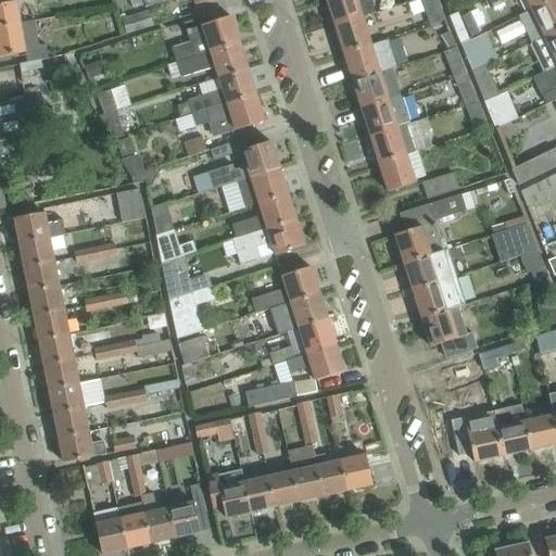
[(0,0),(0,27),(20,24),(14,0),(0,0)]
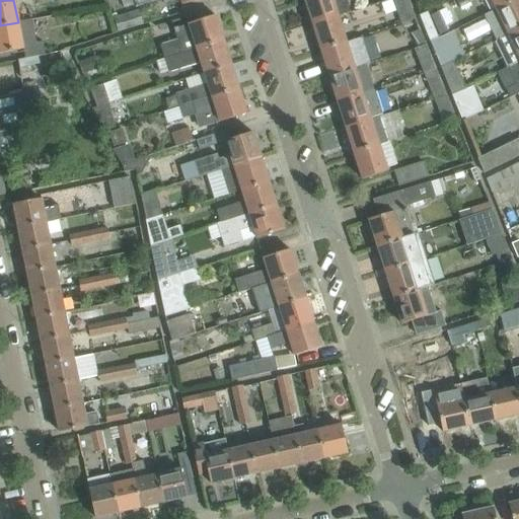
[(304,0),(312,24),(338,16),(338,15),(350,11),(346,0),(304,0)]
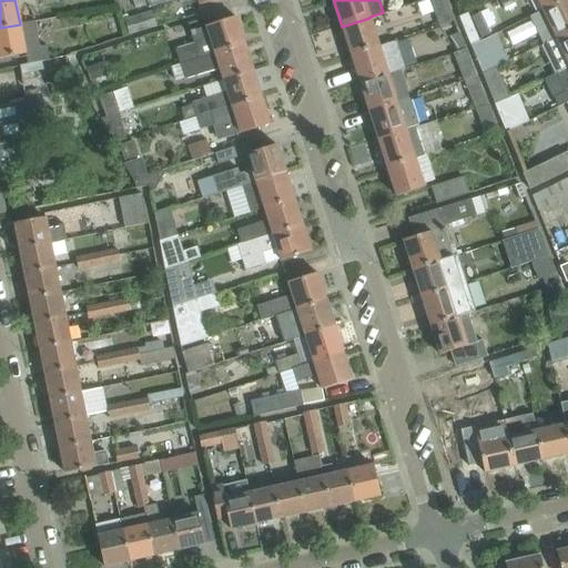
[(446,0),(428,0),(439,27),(455,20),(446,0)]
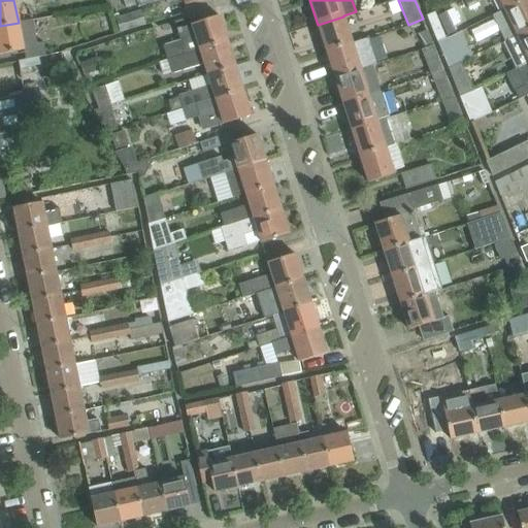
[(476,0),(461,0),(460,1),(464,8),(477,2),(476,0)]
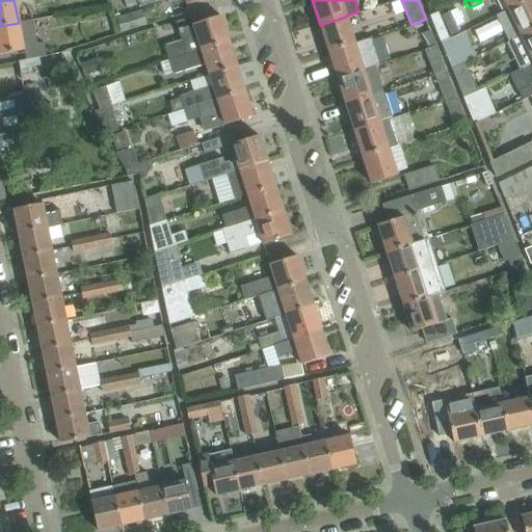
[(496,15),(509,42),(509,43),(531,31),(531,0),(529,0),(508,10),(507,10),(496,15)]
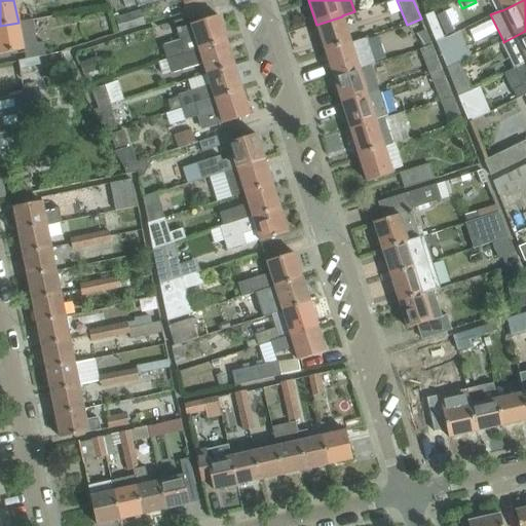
[(496,0),(501,10),(502,10),(523,0),(496,0)]
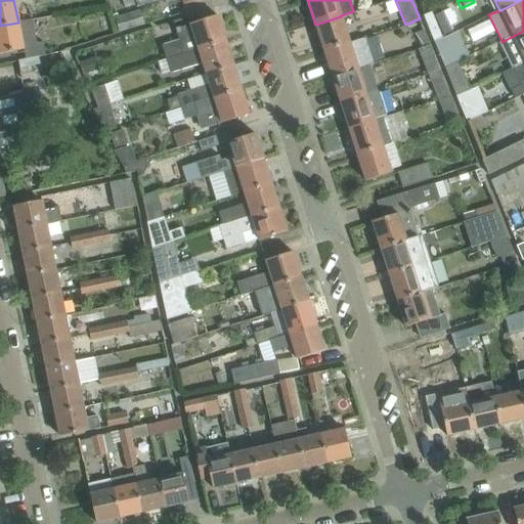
[(115,17),(120,32),(145,25),(140,10),(115,17)]
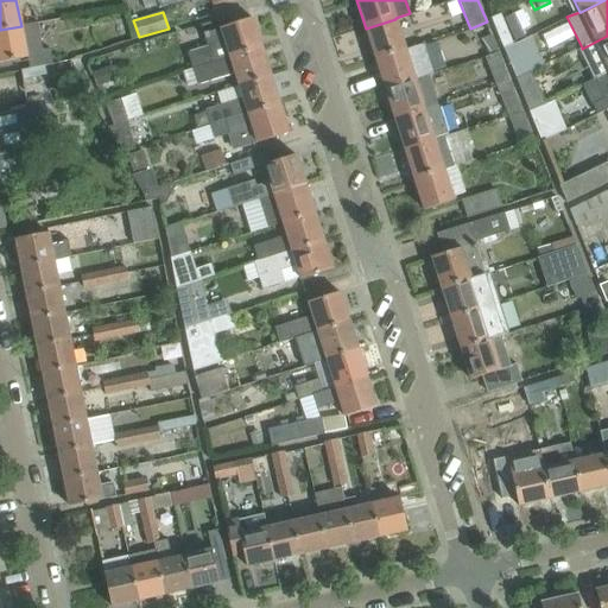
[(513,14),(505,18),(514,42),(524,37),(513,14)]
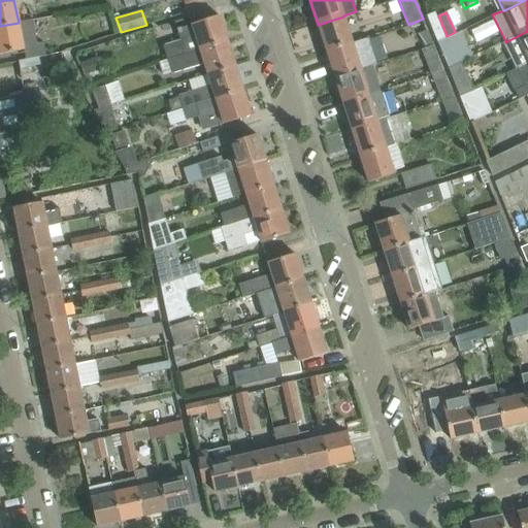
[(163,45),(168,61),(227,42),(219,17),(177,30),(180,40),(163,45)]
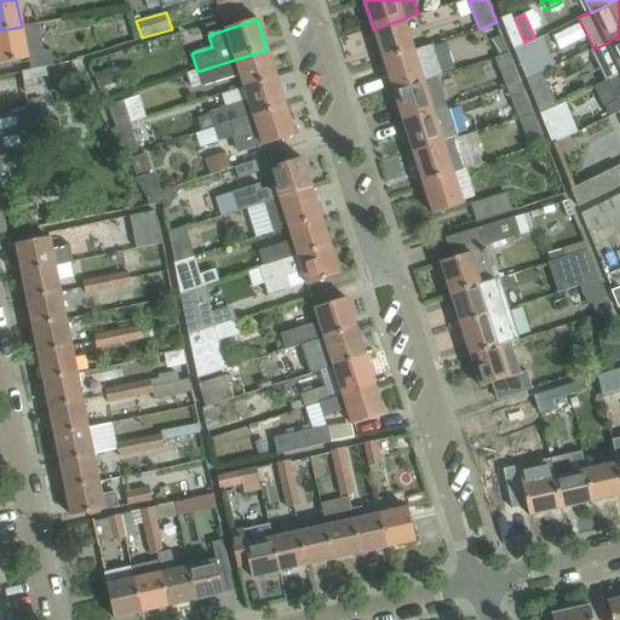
[(373,29),(383,61),(413,51),(403,19),(373,29)]
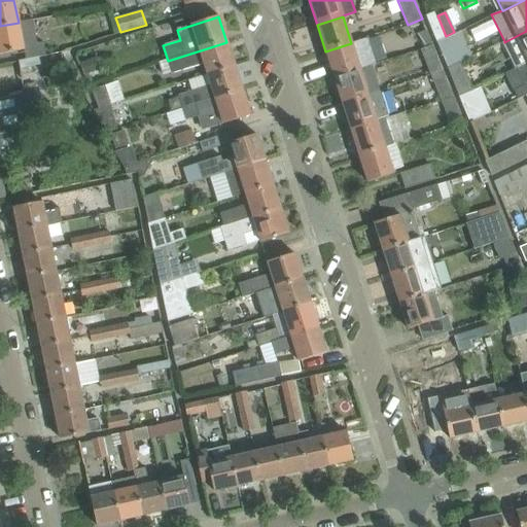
[(19,23),(0,26),(0,55),(24,50),(24,47),(37,45),(33,21),(19,23)]
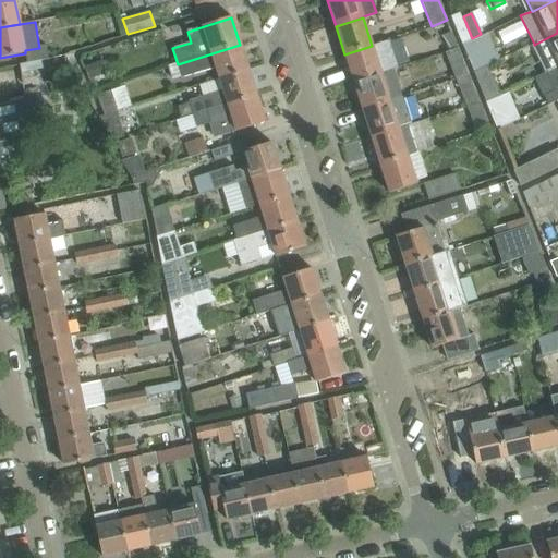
[(441,35),(448,51),(458,48),(451,32),(441,35)]
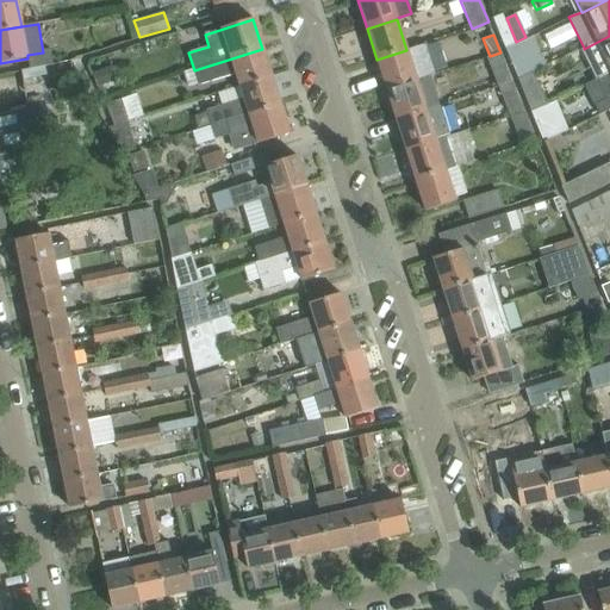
[(582,49),(597,79),(609,72),(609,36),(584,49),(584,48),(582,49)]
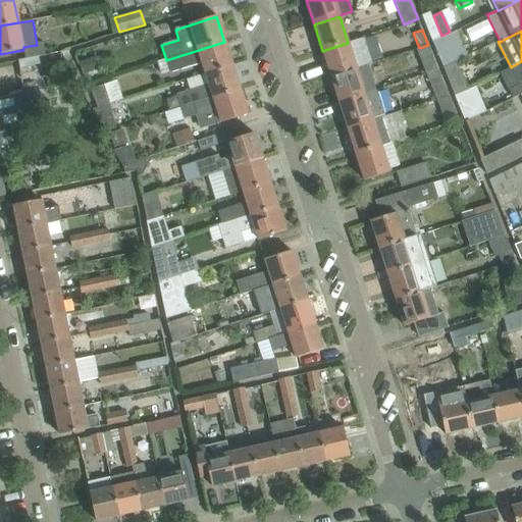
[(433,41),(445,69),(458,62),(457,60),(453,51),(446,35),(441,37),(433,41)]
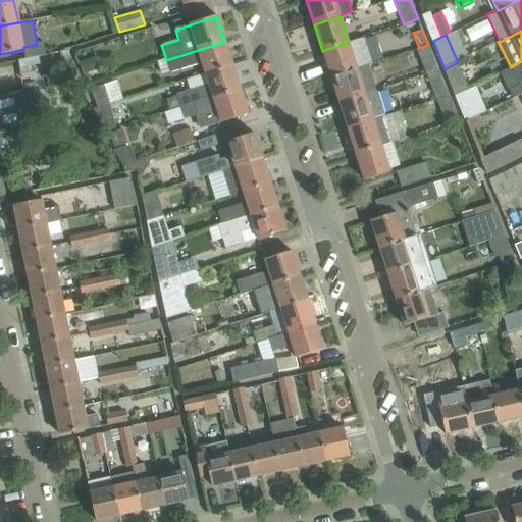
[(202,62),(205,71),(231,62),(224,42),(166,60),(169,72),(202,62)]
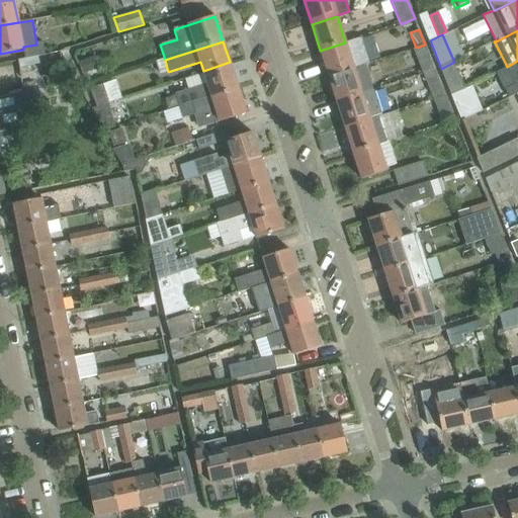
[(320,51),(328,76),(353,68),(345,42),(320,51)]
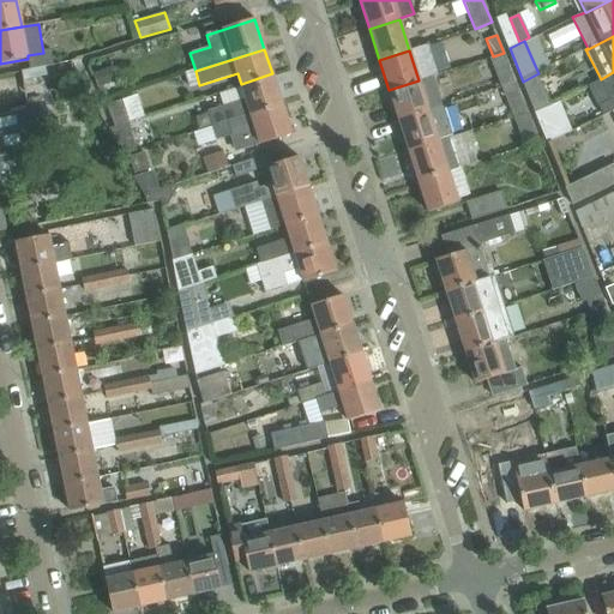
[(491,58),(500,86),(515,80),(504,53),(493,56),(491,58)]
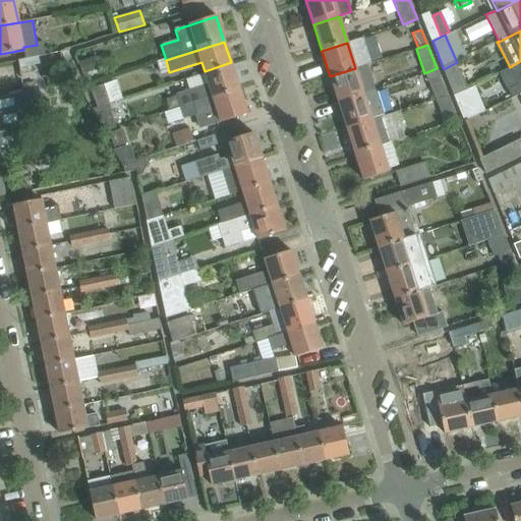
[(461,47),(452,51),(456,60),(465,56),(461,47)]
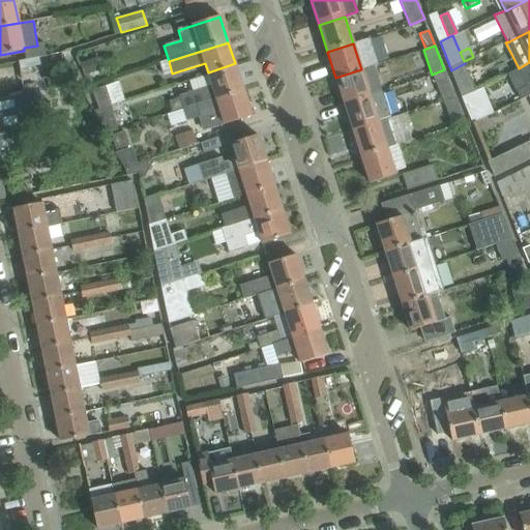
[(95,56),(81,61),(84,71),(99,66),(95,56)]
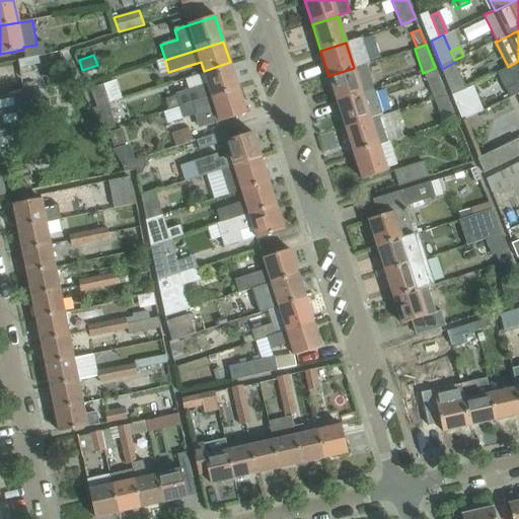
[(518,93),(518,94),(518,61),(508,67),(498,72),(510,97),(518,93)]
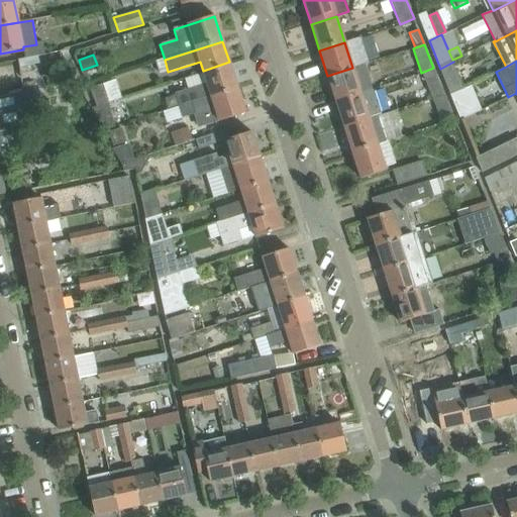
[(175,93),(179,107),(237,88),(229,62),(203,71),(207,82),(175,93)]
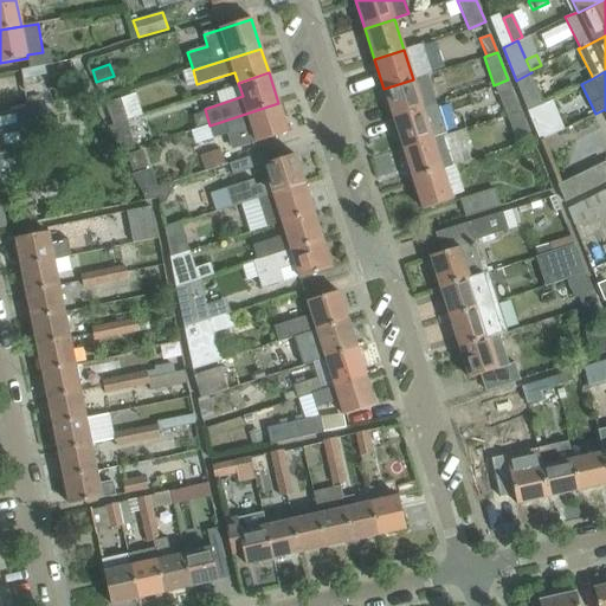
[(528,110),(542,103),(545,102),(532,72),(516,81),(528,110)]
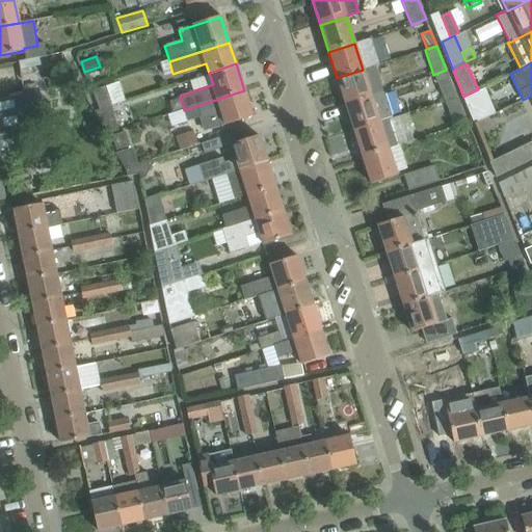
[(337,78),(345,104),(383,92),(375,65),(363,70),(337,78)]
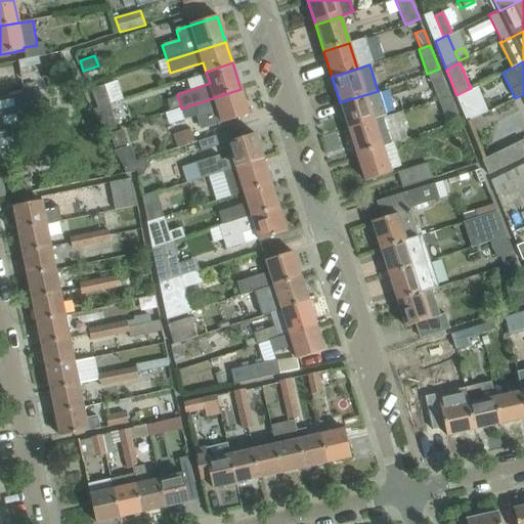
[(427,74),(438,100),(450,96),(439,69),(427,74)]
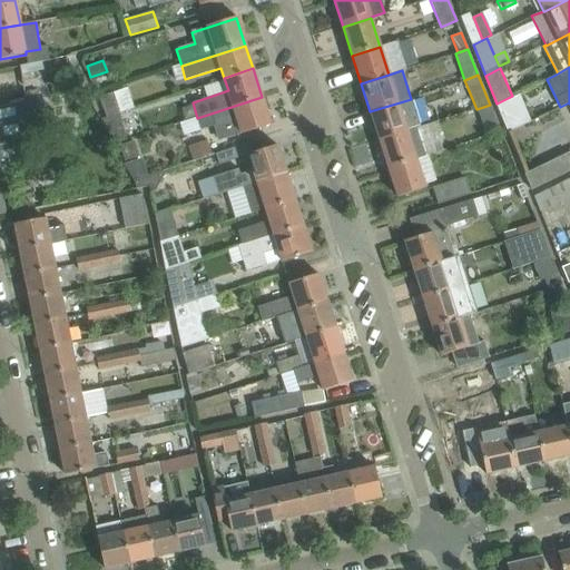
[(43,95),(5,102),(0,104),(0,168),(7,167),(9,161),(6,146),(36,139),(32,124),(48,121),(43,95)]
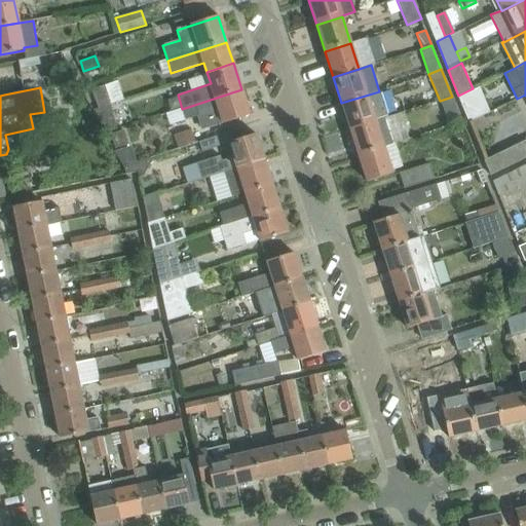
[(241,89),(182,109),(185,119),(218,109),(223,123),(250,115),(241,89)]
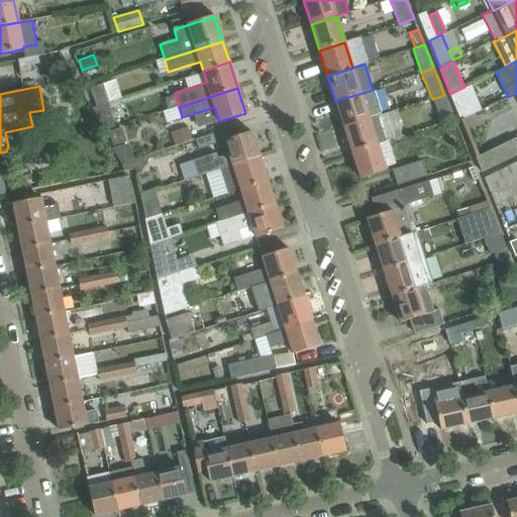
[(462,88),(450,94),(461,121),(473,115),(462,88)]
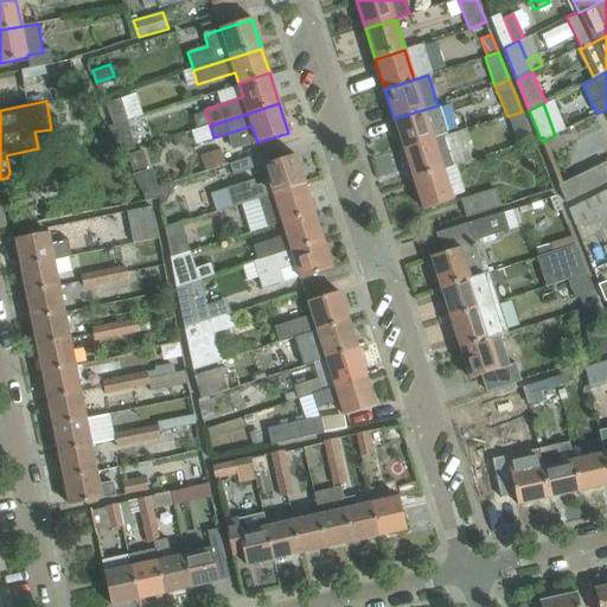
[(404,149),(443,136),(447,135),(438,106),(394,119),(404,149)]
